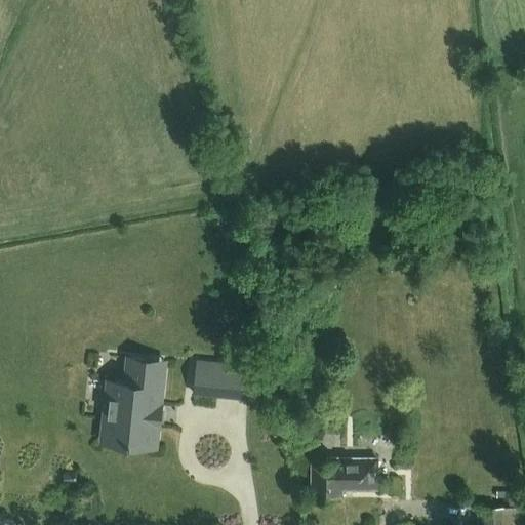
[(108,379),(102,441),(151,446),(154,425),(157,425),(159,426),(161,403),(165,360),(127,356),(125,381),(108,379)]
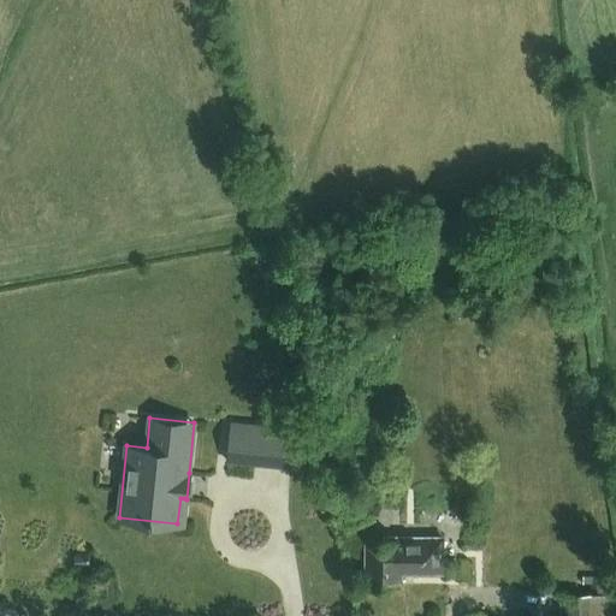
[(230,426),(226,461),(290,467),(294,433),(230,426)]
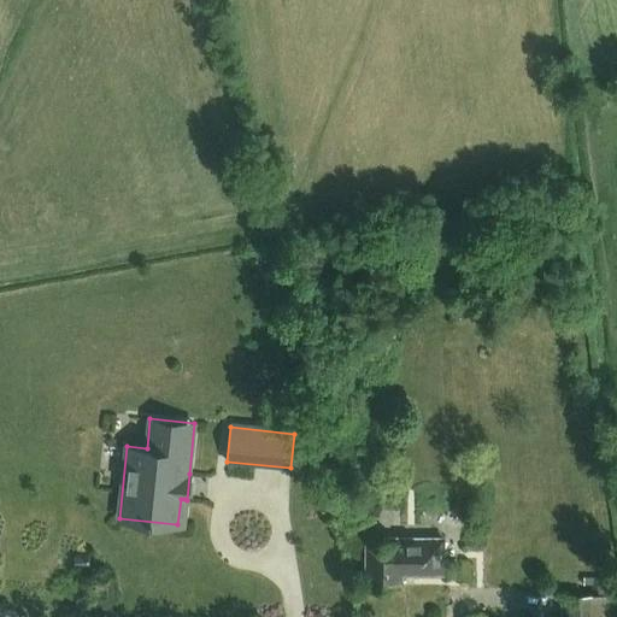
[(442,575),(442,540),(442,536),(383,535),(383,542),(365,542),(365,587),(371,587),(374,591),(382,591),(385,587),(400,587),(401,574),(442,575)]
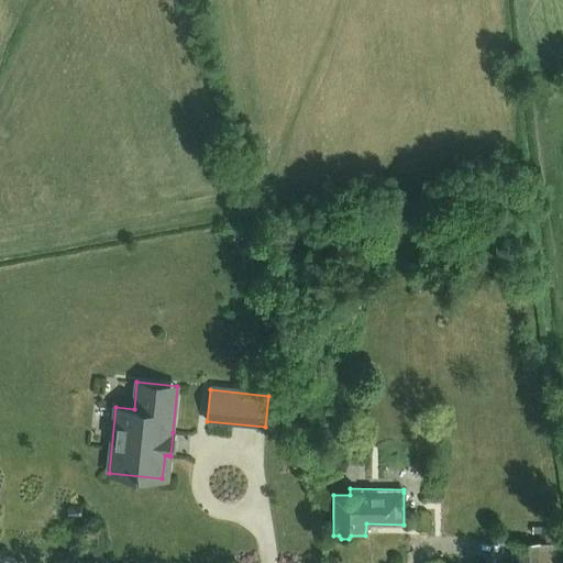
[(81,507),(70,507),(70,519),(83,519),(81,507)]
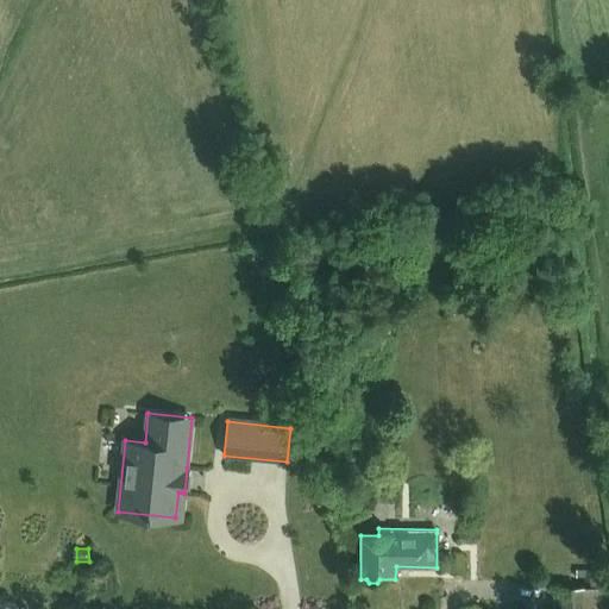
[(608,608),(608,588),(554,588),(553,608),(608,608)]
